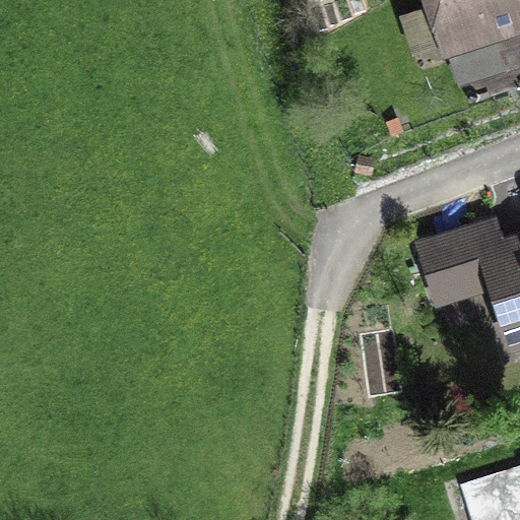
[(450,63),(459,90),(471,86),(473,93),(493,86),(494,90),(514,83),(510,72),(519,68),(519,0),(421,0),(444,65),(450,63)]
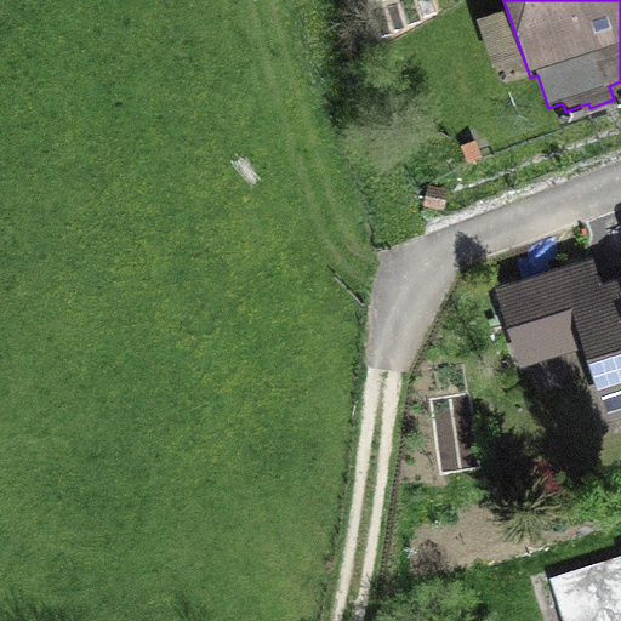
[(461,148),(468,165),(483,159),(476,141),(461,148)]
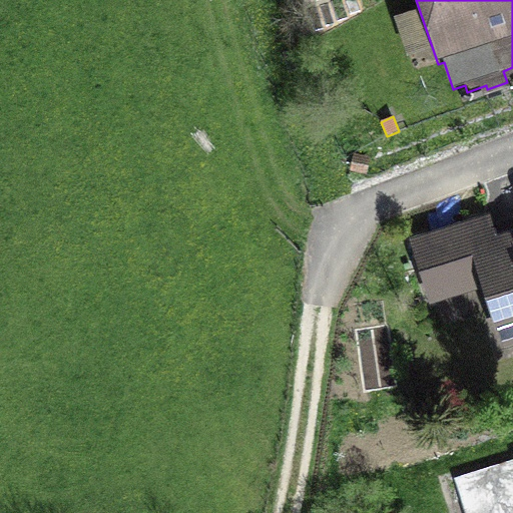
[(370,176),(374,157),(356,153),(352,172),(370,176)]
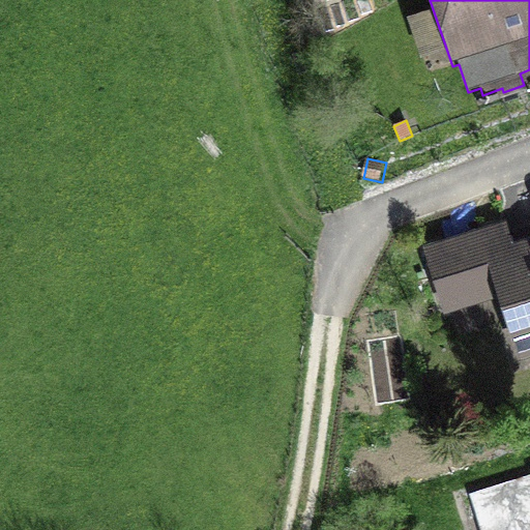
[(525,217),(529,215),(529,190),(517,197),(525,217)]
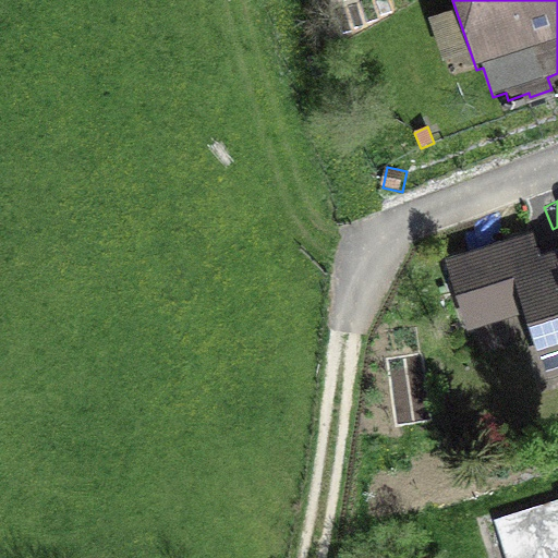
[(557,380),(557,254),(542,259),(533,233),(445,261),(468,336),(523,318),(544,385),(557,380)]
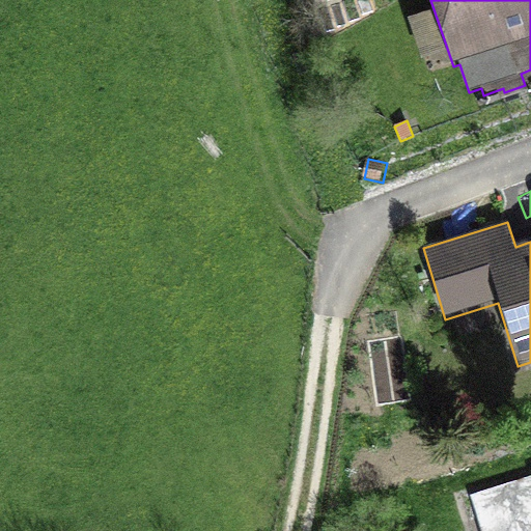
[(530,530),(530,476),(469,496),(480,530),(530,530)]
